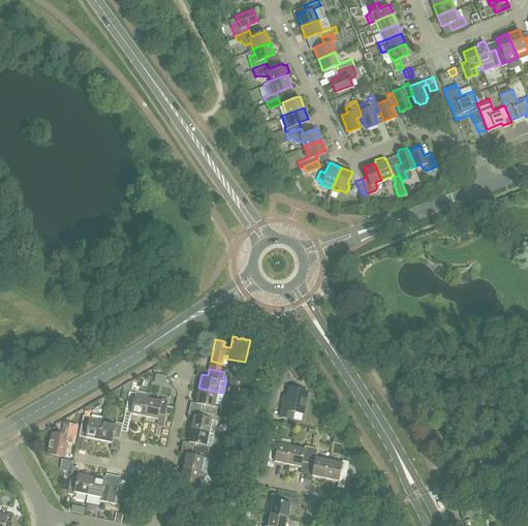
[(291,418),(293,409),(303,411),(308,389),(289,385),(287,394),(284,393),(279,414),(291,418)]
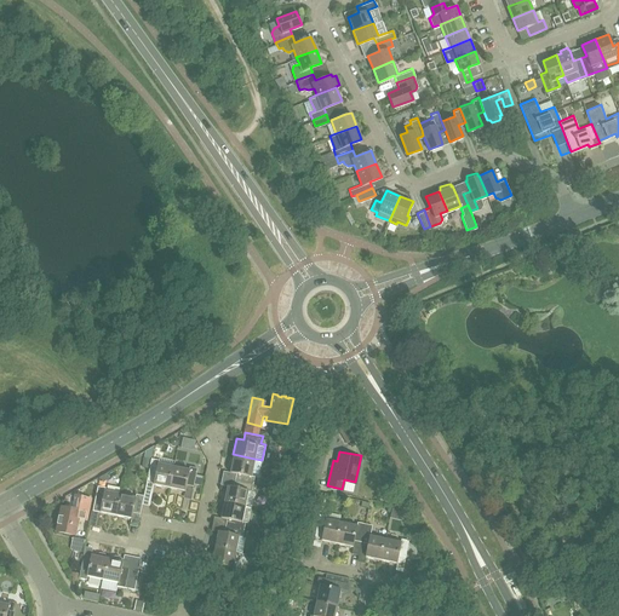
[(252,473),(254,459),(233,454),(230,470),(236,471),(235,478),(253,482),(254,475),(252,473)]
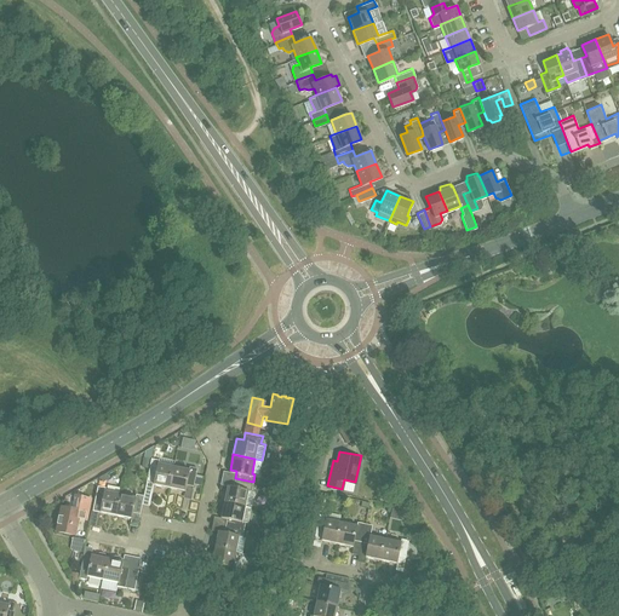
[(153,482),(168,485),(173,464),(158,461),(159,458),(152,455),(148,475),(154,476),(153,482)]
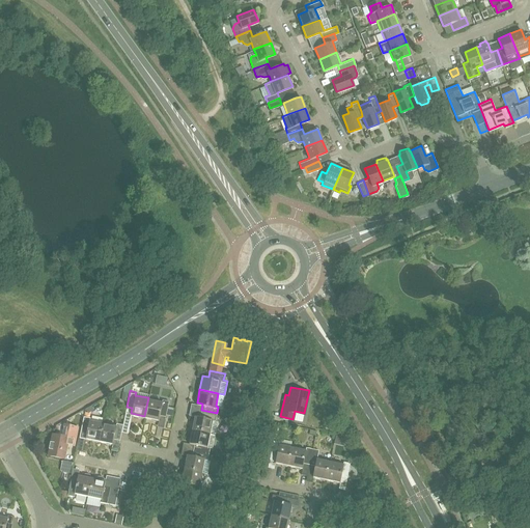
[(161,400),(148,397),(144,416),(159,418),(160,413),(166,415),(169,398),(162,397),(161,400)]
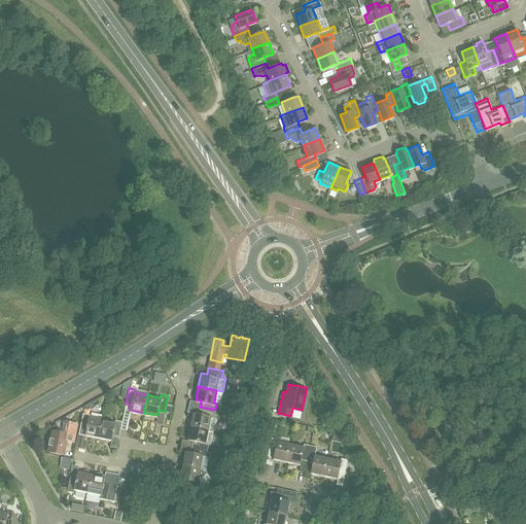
[(215,410),(200,407),(199,412),(193,411),(190,424),(208,428),(211,416),(213,416),(215,410)]
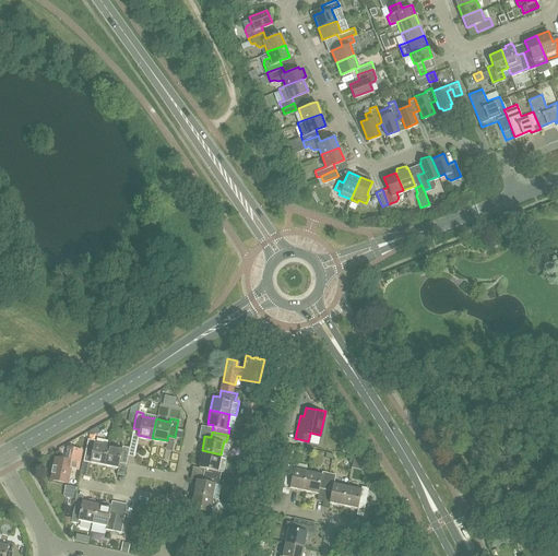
[(83,459),(104,462),(108,444),(94,441),(95,438),(87,436),(83,459)]
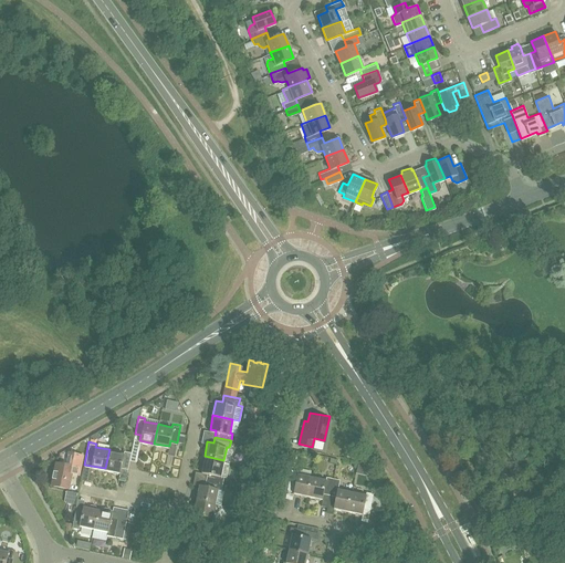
[(110,449),(105,468),(119,471),(121,466),(128,467),(132,450),(124,449),(123,452),(110,449)]
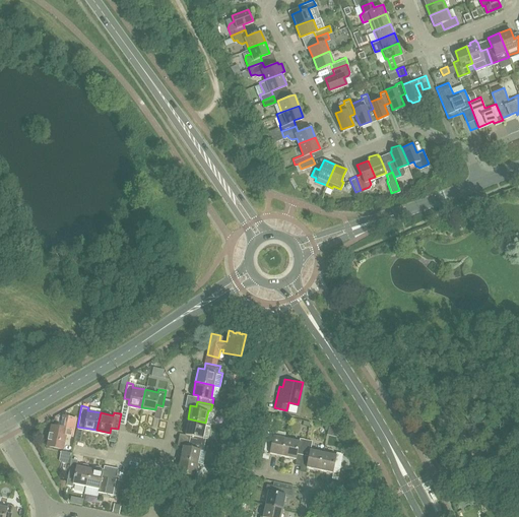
[(76,415),(69,414),(67,427),(51,424),(47,443),(63,447),(66,433),(72,434),(76,415)]
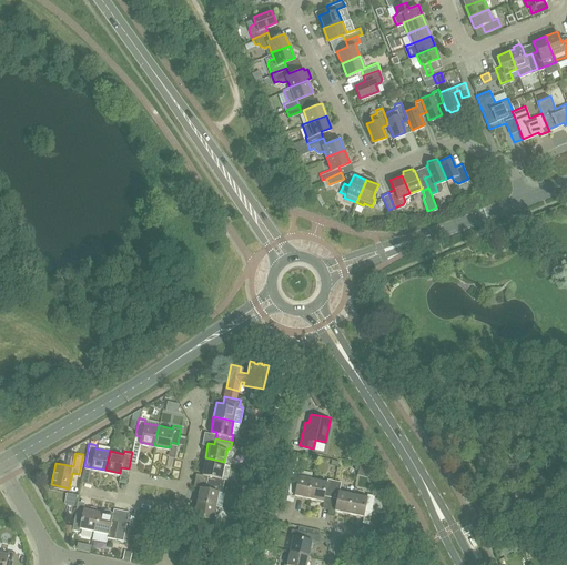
[(222,476),(224,462),(205,457),(202,473),(208,474),(206,480),(223,483),(224,476),(222,476)]
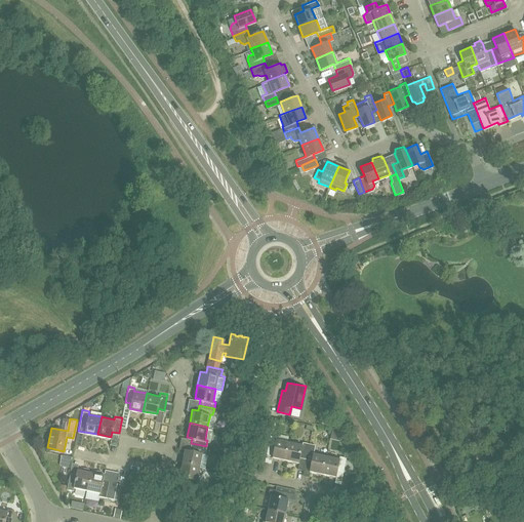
[(285,458),(289,441),(277,438),(277,435),(270,434),(267,449),(273,450),(272,456),(285,458)]
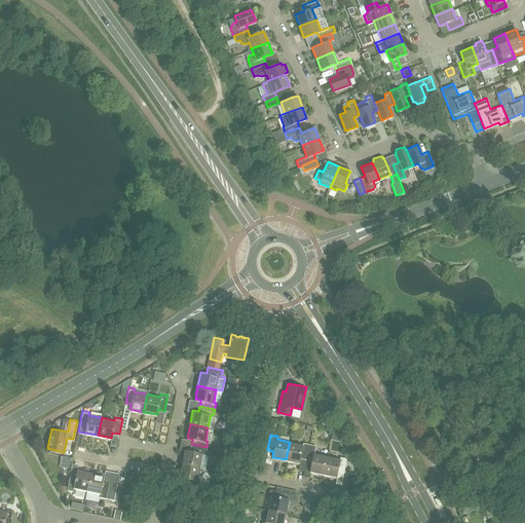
[(222,442),(220,450),(227,451),(229,443),(222,442)]
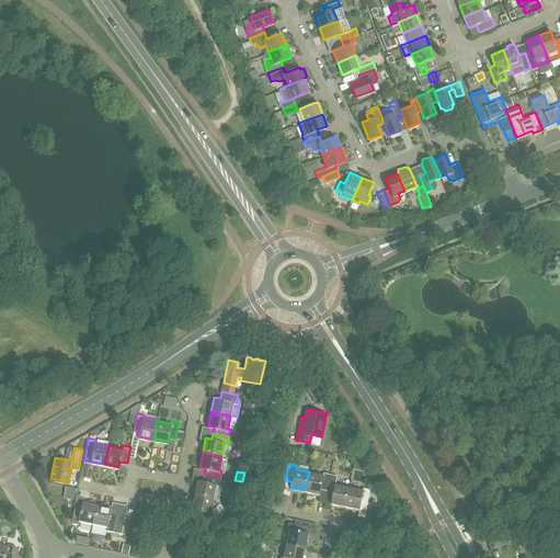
[(322,474),(309,471),(305,490),(319,493),(320,488),(327,489),(330,473),(323,471),(322,474)]
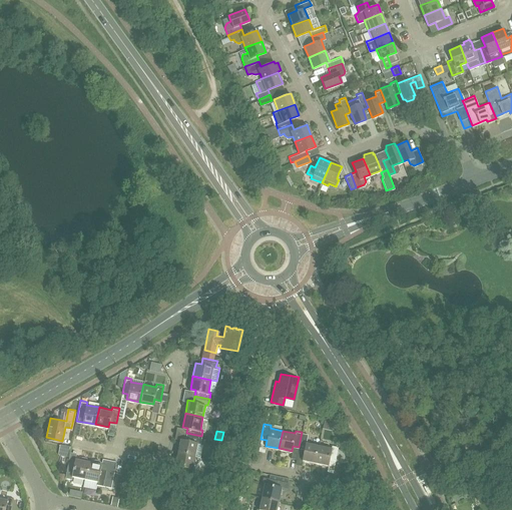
[(308,433),(302,432),(299,447),(305,449),(302,460),(316,463),(319,444),(307,442),(308,433)]
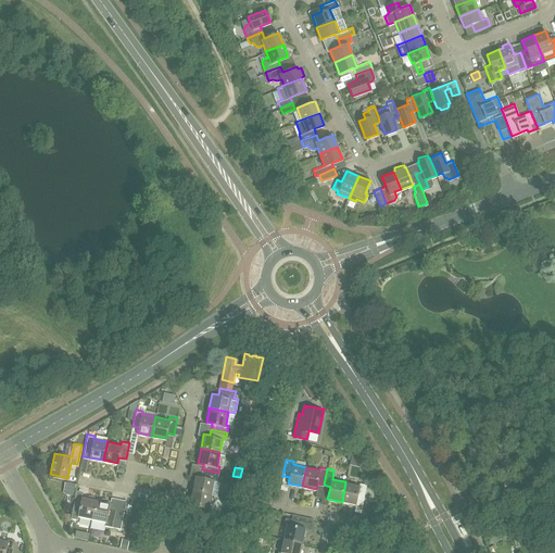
[(218,473),(202,469),(201,476),(196,475),(192,489),(211,493),(216,494),(219,480),(217,480),(218,473)]
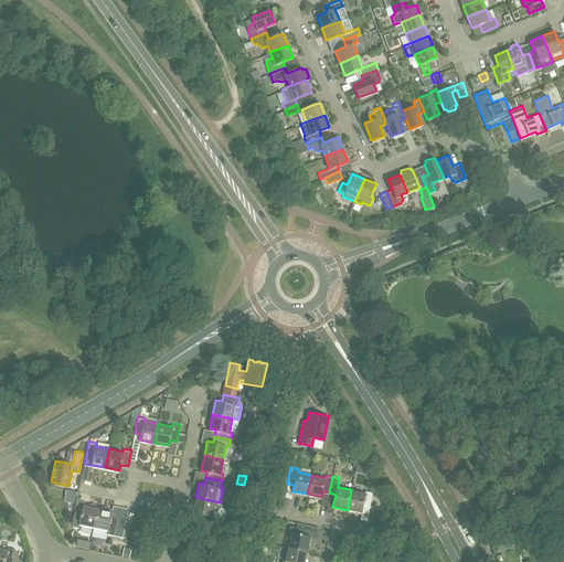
[(351,489),(348,510),(361,512),(362,507),(369,508),(373,490),(365,489),(365,492),(351,489)]
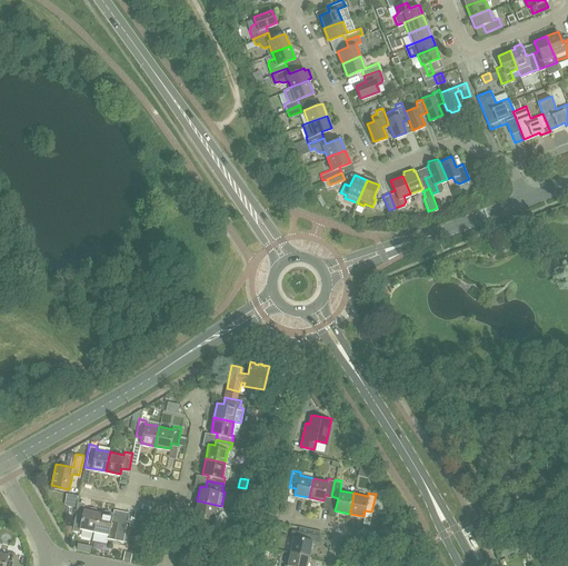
[(213,518),(216,505),(197,500),(193,515),(188,514),(187,520),(198,523),(215,526),(216,519),(213,518)]
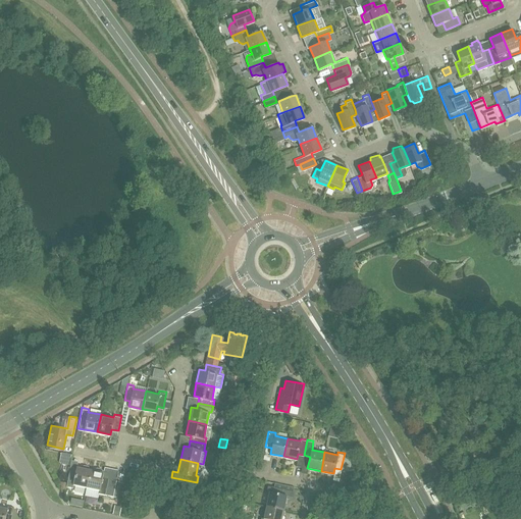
[(72,483),(86,486),(90,468),(89,467),(89,466),(88,464),(84,463),(82,464),(82,466),(76,465),(75,470),(69,469),(67,481),(66,485),(72,486),(72,483)]
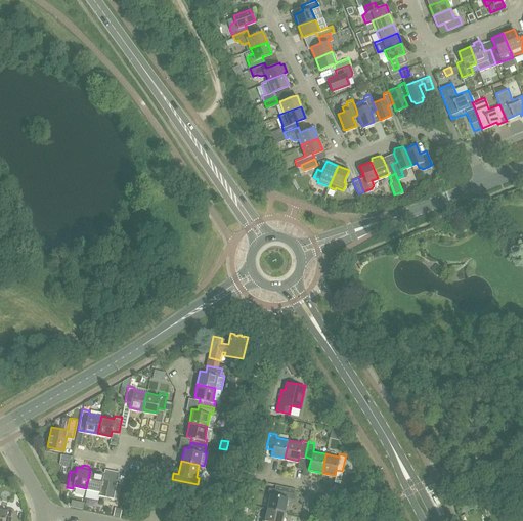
[(98,493),(113,496),(116,480),(102,478),(103,472),(101,472),(102,470),(101,469),(97,468),(95,469),(95,471),(90,470),(86,488),(98,490),(98,493)]
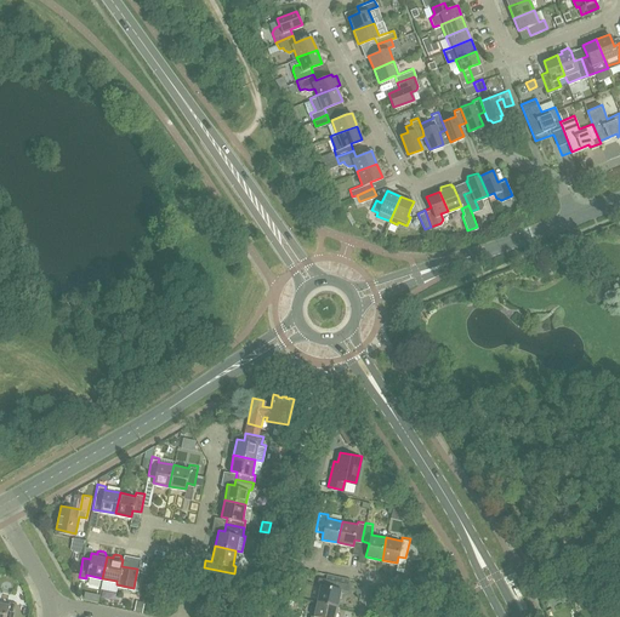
[(70,570),(69,575),(72,575),(70,580),(78,581),(79,577),(80,572),(70,570)]
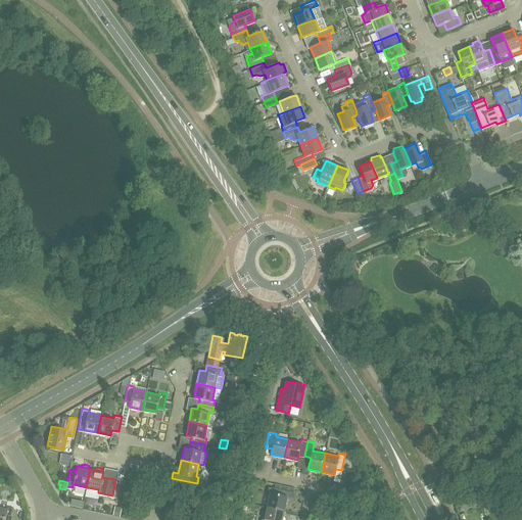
[(269,492),(267,505),(285,509),(287,495),(282,494),(284,488),(268,484),(267,491),(269,492)]
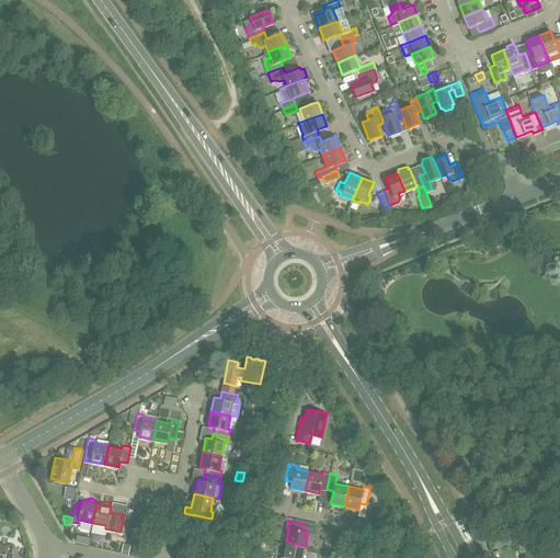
[(122,541),(121,549),(128,551),(129,542),(122,541)]
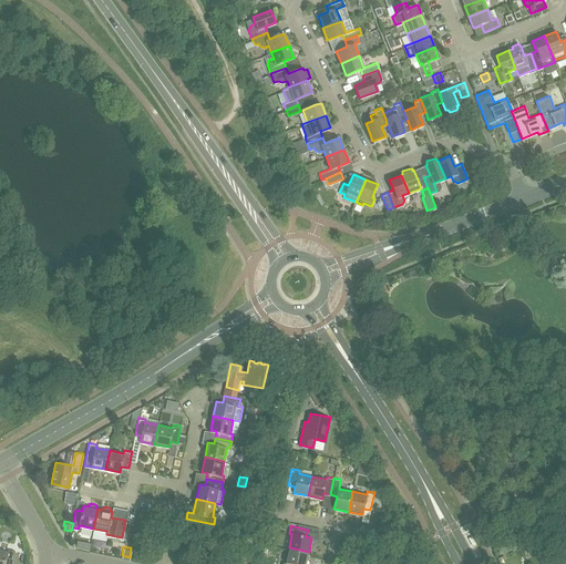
[(283,563),(306,563),(309,552),(289,547),(286,561),(284,561),(283,563)]
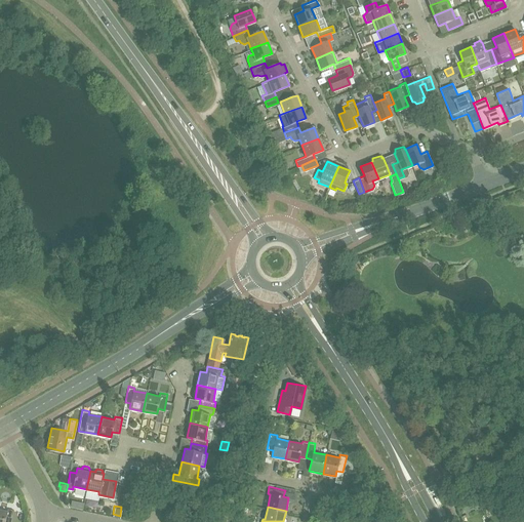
[(0,521),(10,521),(13,509),(7,508),(6,510),(0,508),(0,521)]
